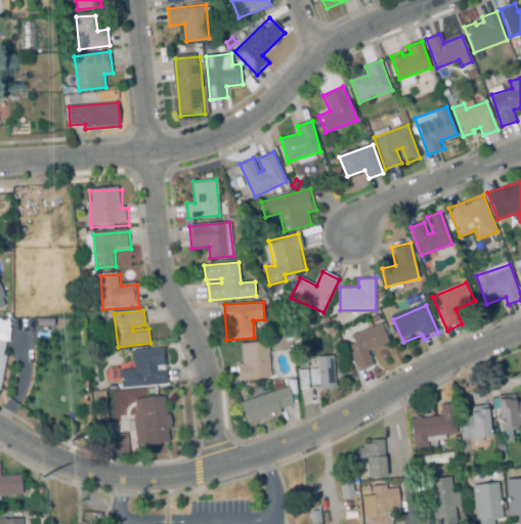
[(349,345),(355,343),(352,334),(382,321),(390,342),(368,350),(374,365),(359,370),(349,345)]
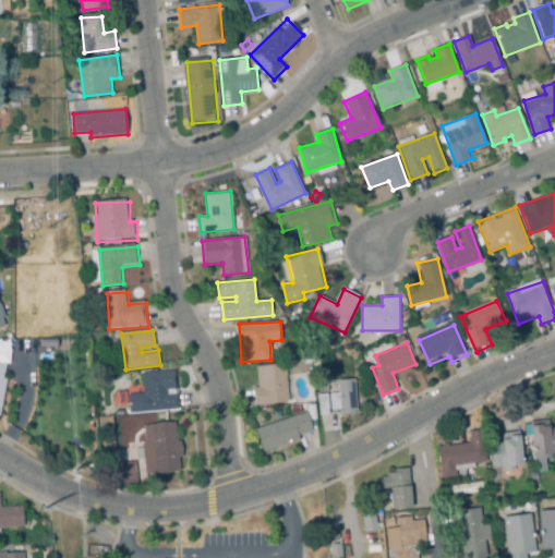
[(0,417),(2,419),(11,366),(0,363),(0,417)]
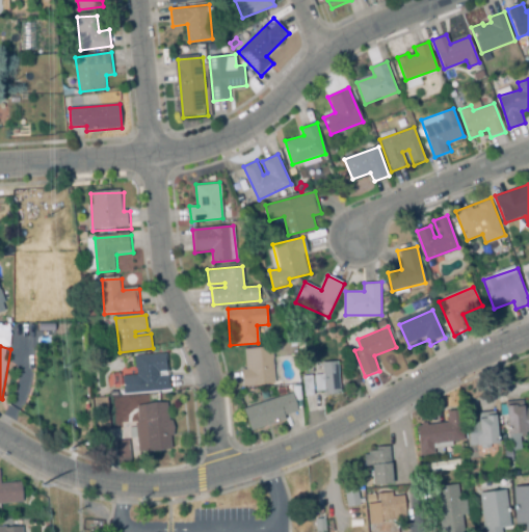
[(245,349),(272,346),(276,382),(244,386),(242,368),(247,368),(245,349)]
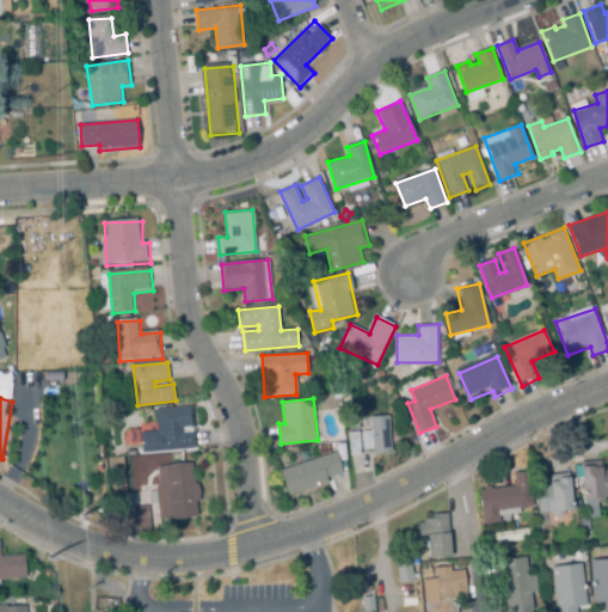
[(145,456),(197,450),(194,409),(158,411),(159,434),(143,435),(145,456)]
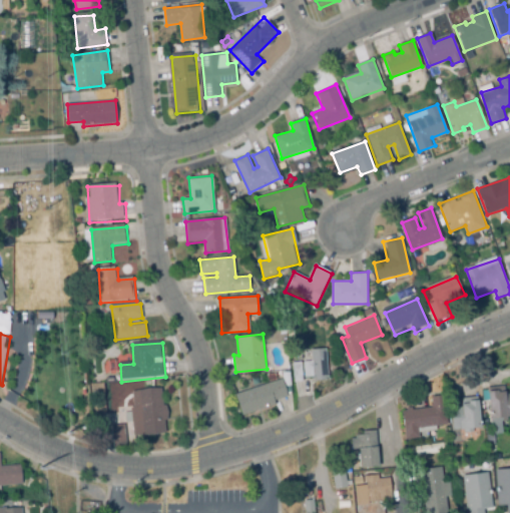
[(312,350),(314,381),(330,380),(328,349),(312,350)]
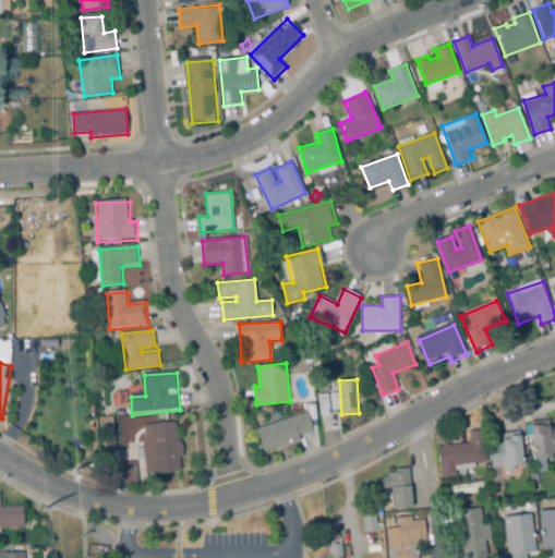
[(258,431),(306,413),(312,431),(298,436),(300,438),(266,450),(258,431)]
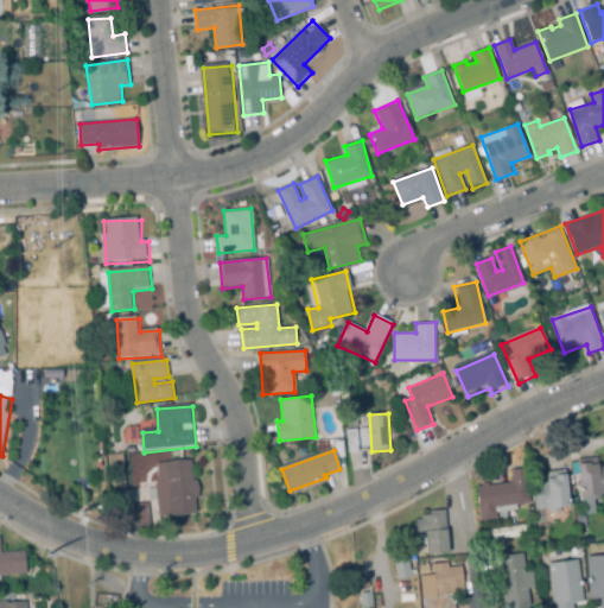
[(578,458),(582,495),(583,495),(584,514),(578,514),(579,526),(587,525),(586,513),(597,513),(596,499),(602,498),(602,494),(603,494),(603,466),(599,466),(598,456),(578,458)]
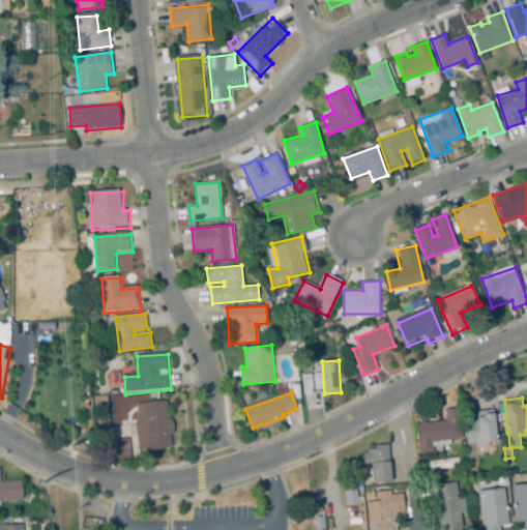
[(138,404),(167,400),(172,446),(139,449),(136,420),(139,420),(138,404)]
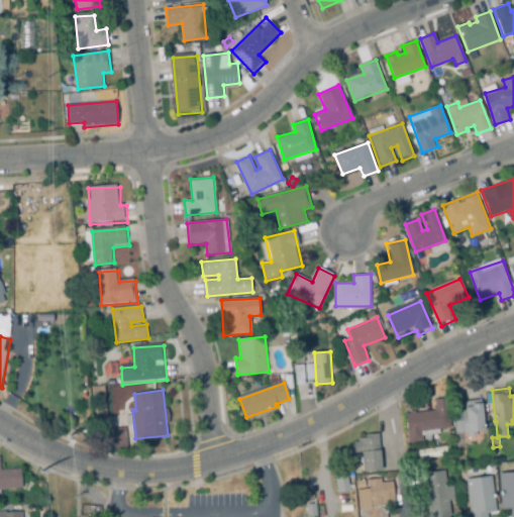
[(406,414),(409,442),(423,440),(422,430),(451,427),(448,398),(435,399),(436,405),(434,406),(435,410),(416,412),(415,410),(411,411),(411,413),(406,414)]
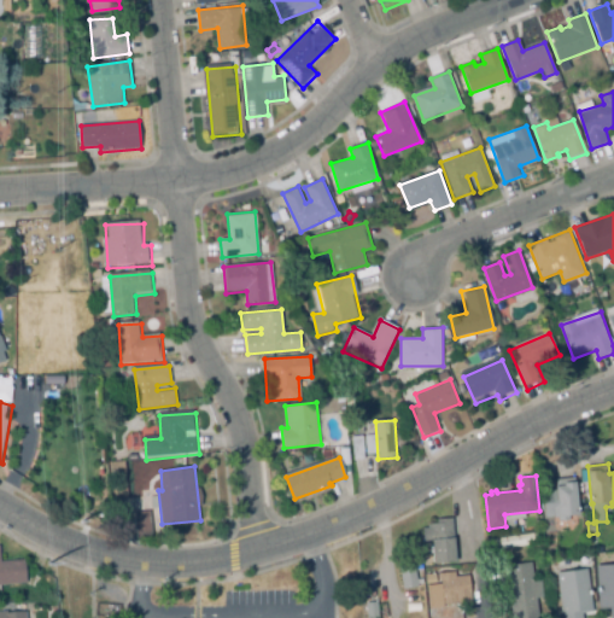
[(576,477),(579,514),(572,516),(572,519),(560,520),(560,517),(555,517),(554,516),(547,517),(544,490),(556,489),(555,479),(576,477)]
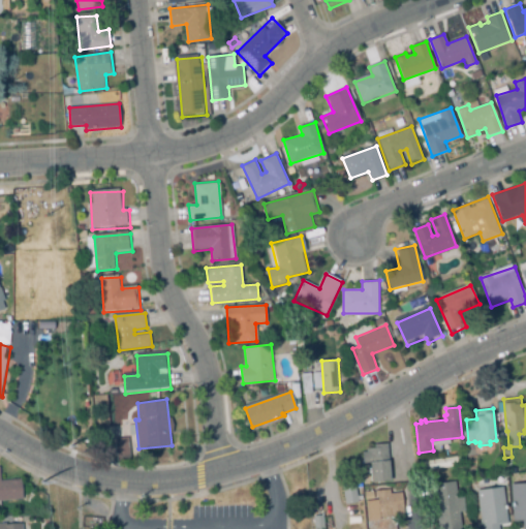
[(119,462),(118,439),(130,438),(132,461),(119,462)]
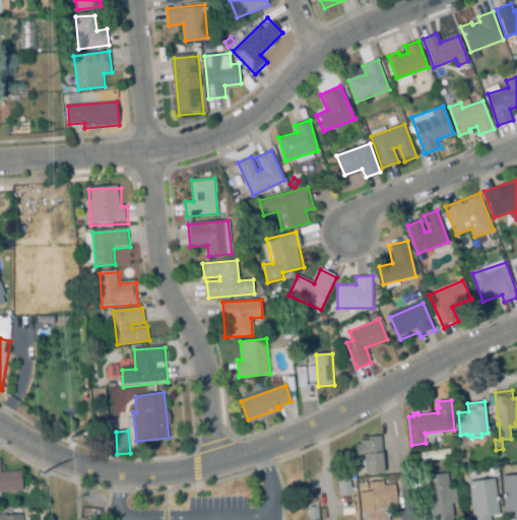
[(364,456),(366,473),(386,471),(382,436),(369,437),(369,440),(361,440),(361,443),(357,444),(358,456),(364,456)]
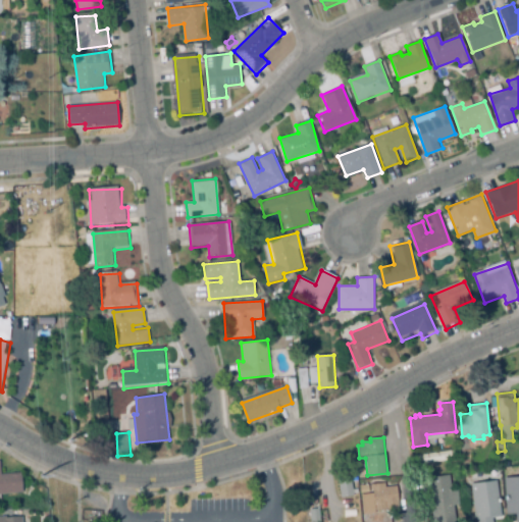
[(414,456),(455,450),(456,459),(415,465),(414,456)]
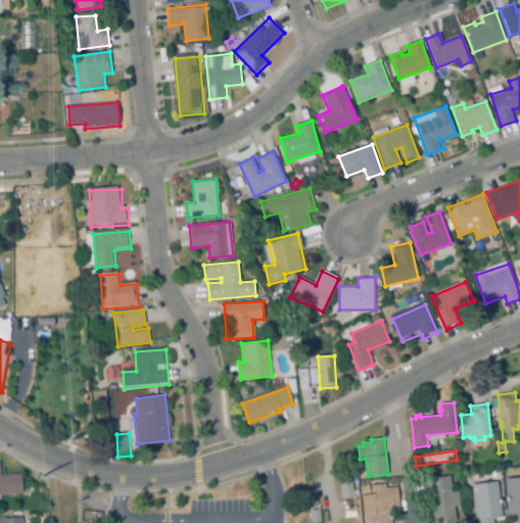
[(0,494),(24,493),(21,473),(1,475),(0,461),(0,494)]
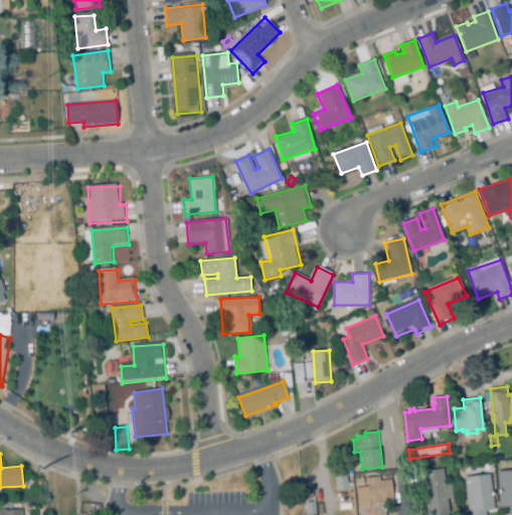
[(450,514),(448,498),(455,497),(453,482),(446,482),(444,468),(421,471),(428,514),(450,514)]
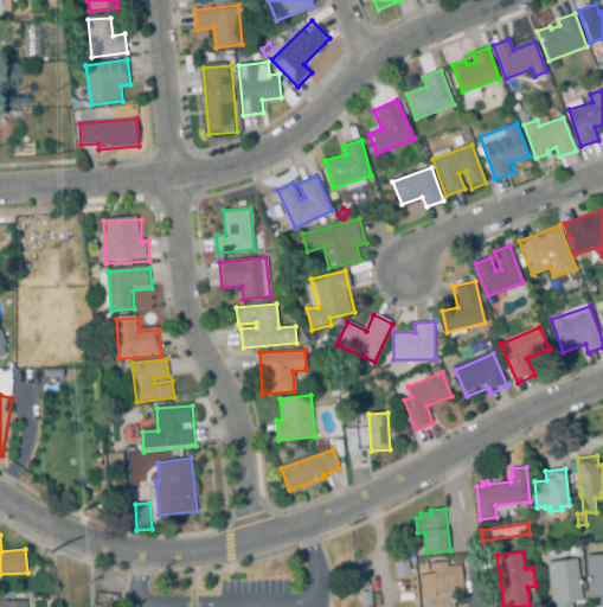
[(587,555),(602,554),(602,606),(601,606),(600,598),(589,598),(587,555)]
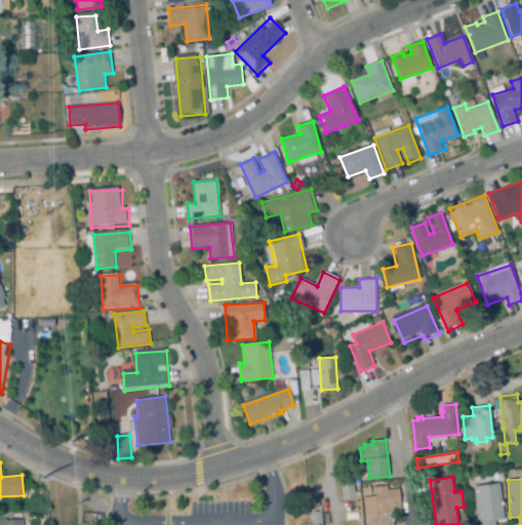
[(345,502),(342,482),(355,480),(358,500),(345,502)]
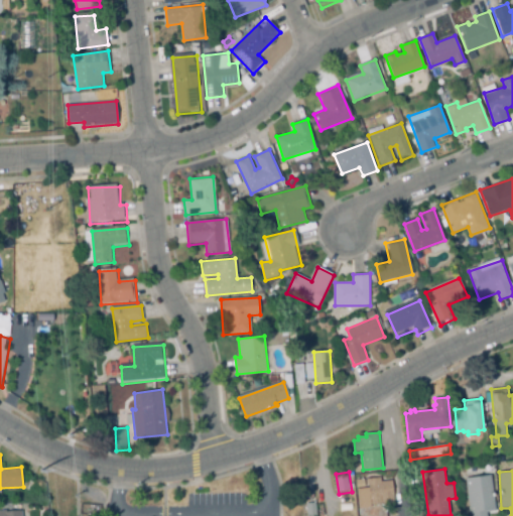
[(491,475),(466,479),(471,515),(487,515),(487,512),(496,511),(491,475)]
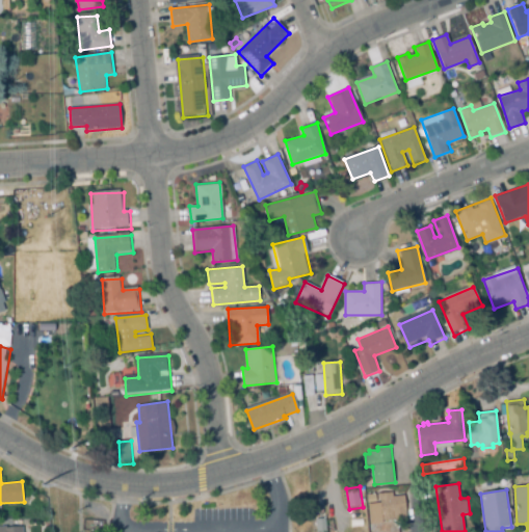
[(377,494),(394,491),(394,496),(405,495),(407,517),(382,520),(380,498),(378,498),(377,494)]
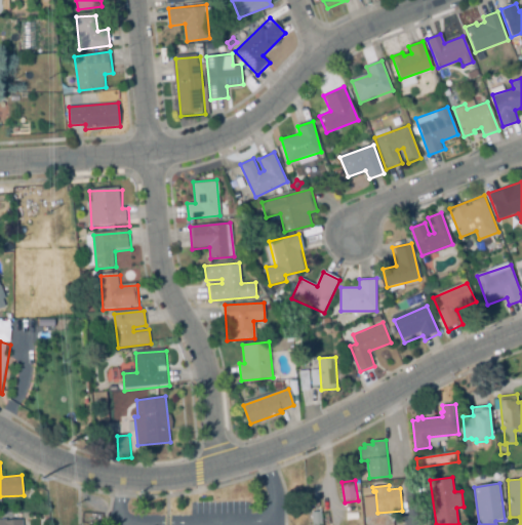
[(371,487),(362,488),(363,495),(372,494),(371,487)]
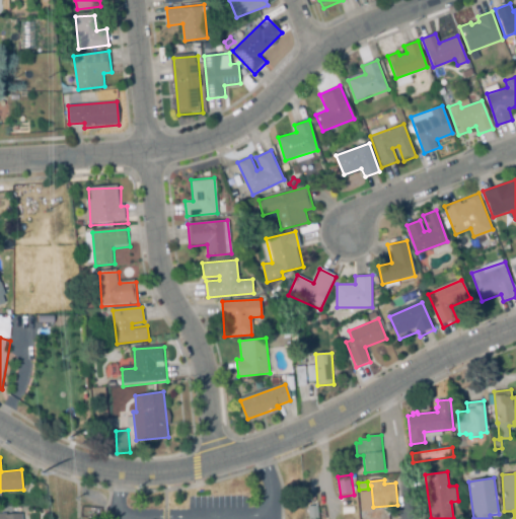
[(308,518),(308,508),(319,506),(319,518),(308,518)]
